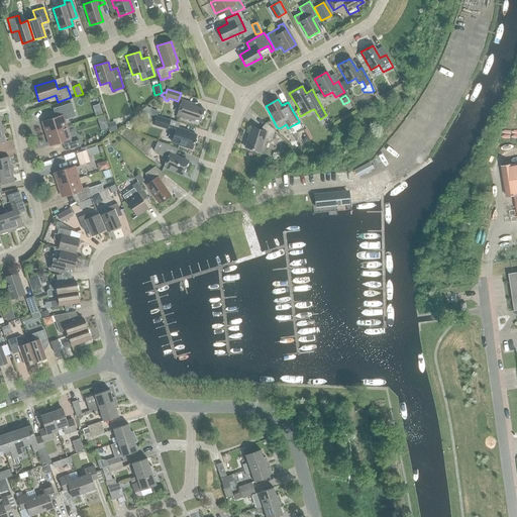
[(181,100),(176,115),(193,121),(194,119),(200,121),(203,109),(190,105),(190,103),(181,100)]
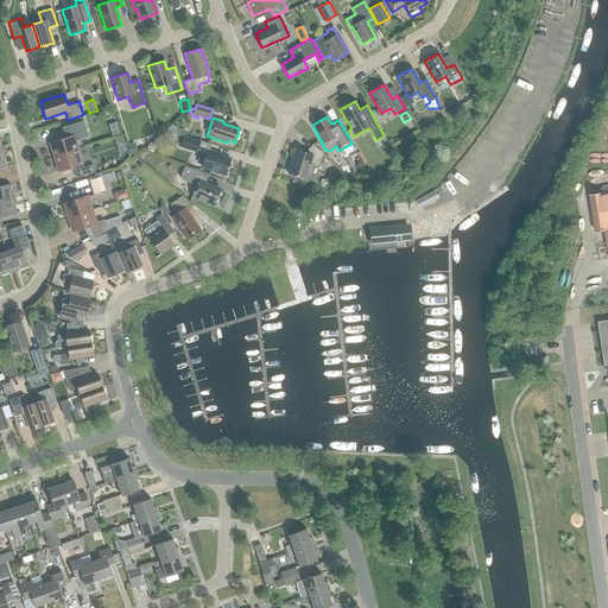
[(65,138),(49,143),(54,157),(77,150),(75,141),(88,137),(83,121),(63,127),(67,138),(65,138)]
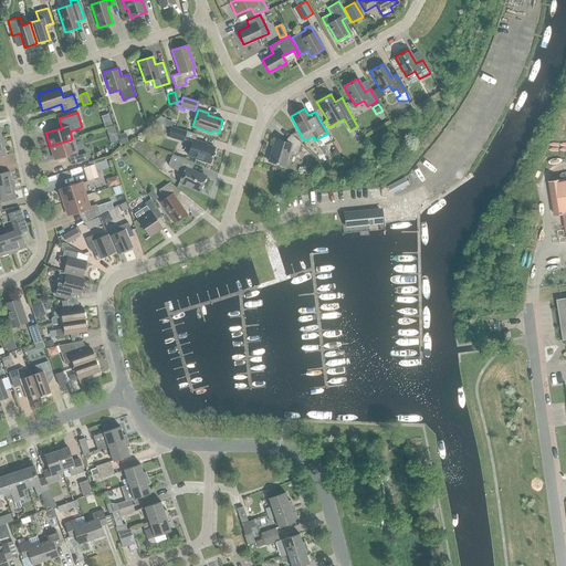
[(108,115),(101,116),(104,127),(112,125),(108,115)]
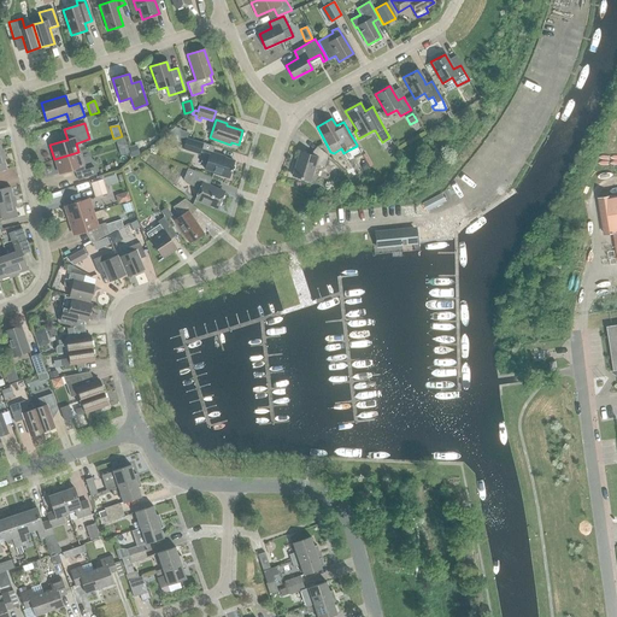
[(186,139),(183,150),(199,154),(200,151),(203,144),(186,139)]
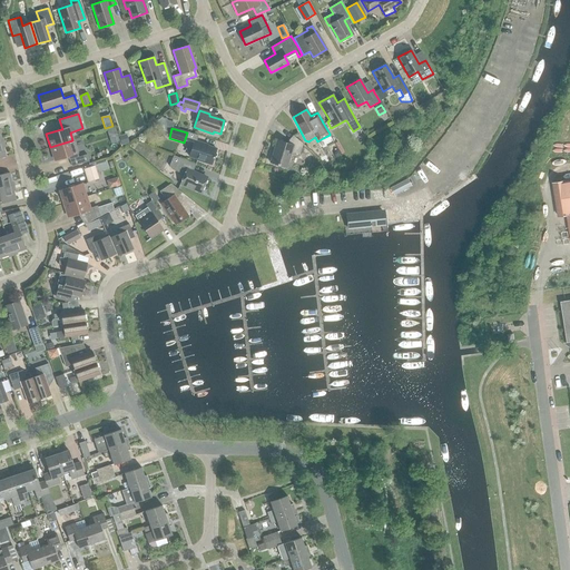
[(210,165),(216,148),(202,144),(203,144),(195,141),(197,135),(187,133),(185,139),(188,139),(185,150),(190,151),(188,156),(197,159),(196,160),(210,165)]
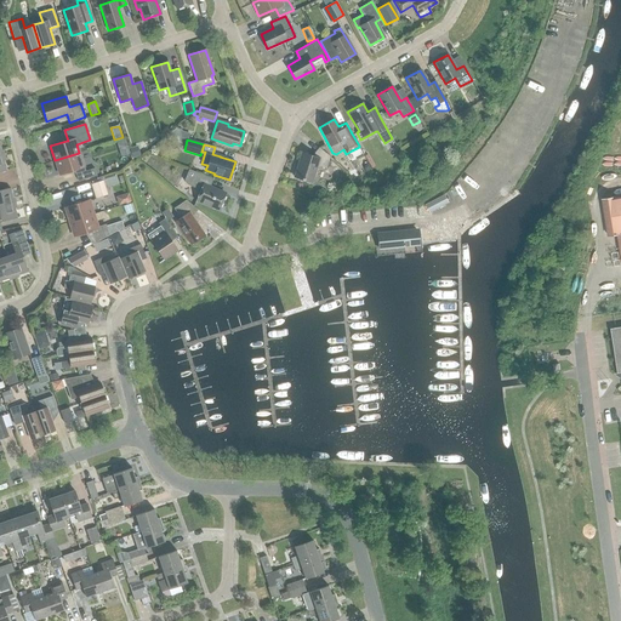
[(137,147),(130,149),(132,158),(140,157),(137,147)]
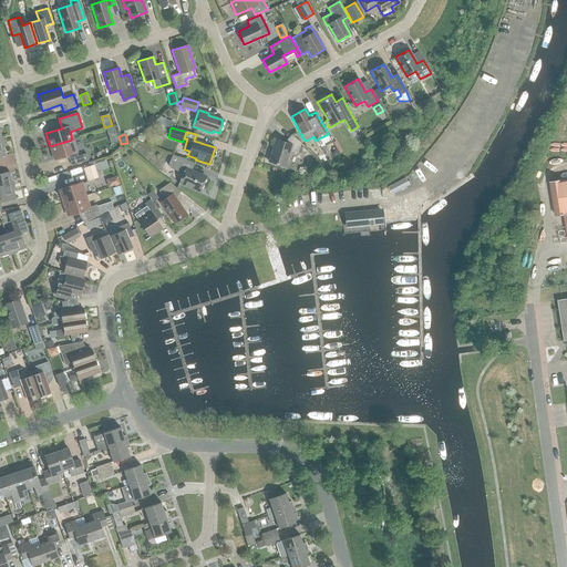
[(287,140),(286,143),(276,140),(268,162),(284,166),(289,151),(298,154),(301,143),(291,135),(287,140)]
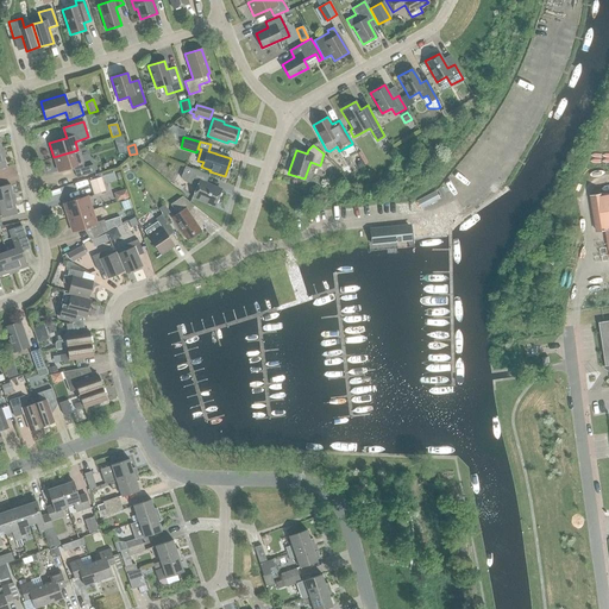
[(77,150),(54,157),(58,171),(70,168),(75,165),(76,170),(75,171),(76,179),(95,173),(93,165),(83,168),(82,163),(77,150)]
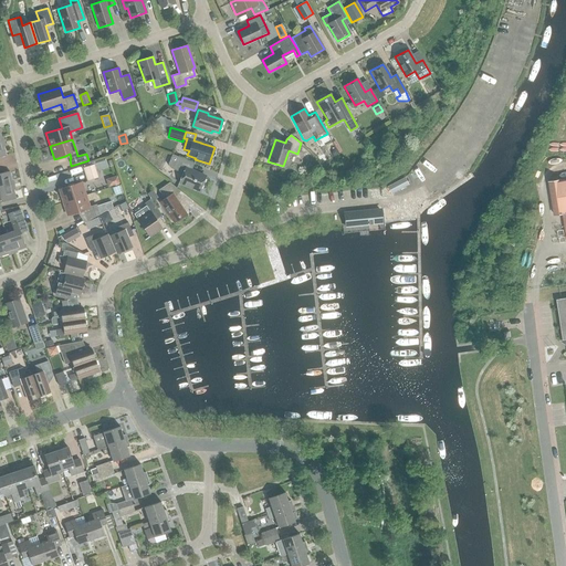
[(199,190),(205,177),(191,170),(194,164),(173,155),(170,160),(176,163),(174,169),(182,174),(179,181),(199,190)]
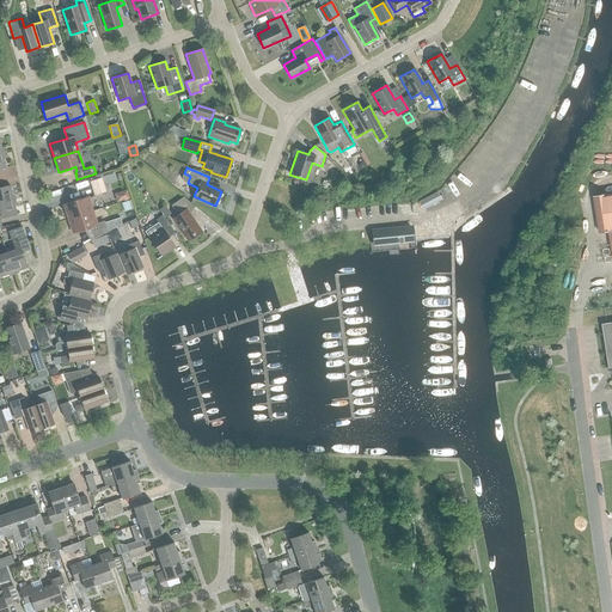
[(90,182),(93,196),(110,191),(108,184),(116,182),(114,175),(90,182)]
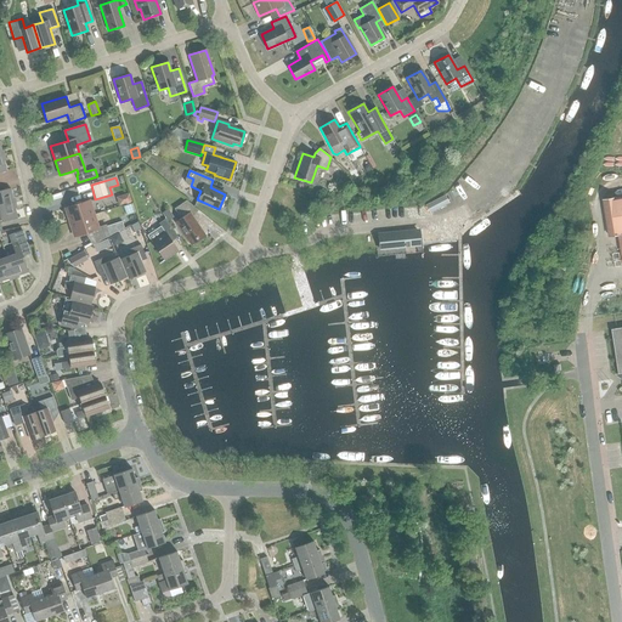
[(0,205),(13,203),(10,188),(0,190),(0,205)]
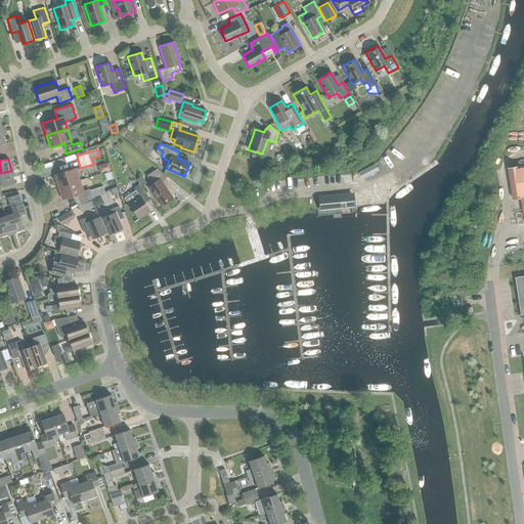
[(100,174),(106,171),(111,170),(108,164),(104,165),(98,167),(100,174)]
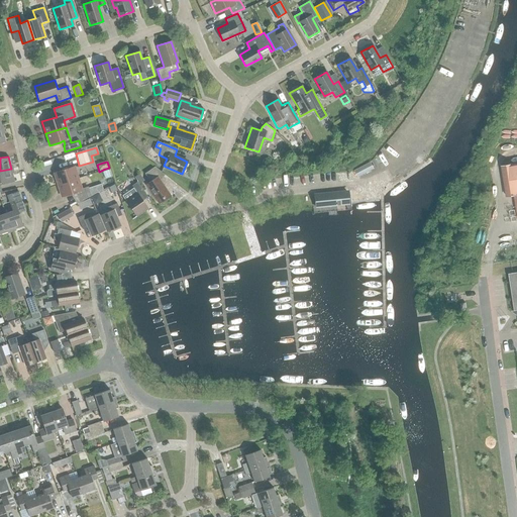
[(373,169),(370,163),(354,171),(357,177),(373,169)]
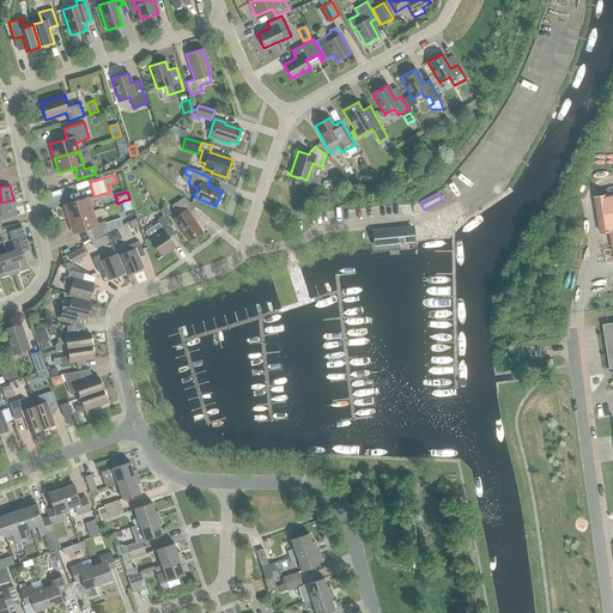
[(612,195),(608,196),(607,195),(595,196),(601,234),(612,231),(612,250),(612,252),(612,250),(612,195)]
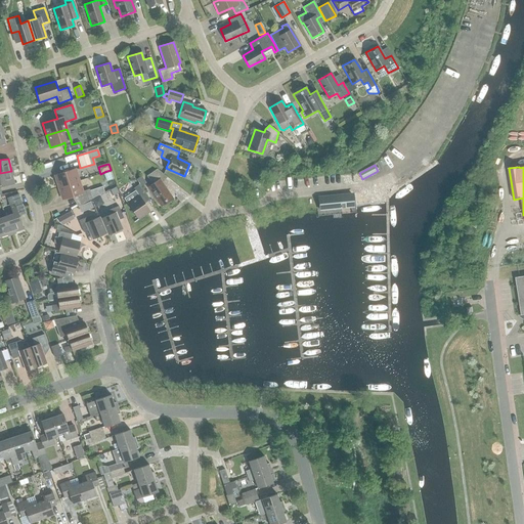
[(54,175),(58,187),(79,181),(75,169),(54,175)]
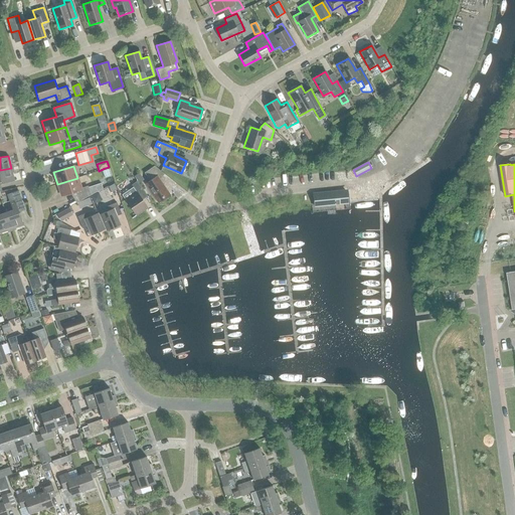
[(149,181),(145,184),(157,201),(169,193),(158,178),(164,174),(154,166),(144,173),(149,181)]
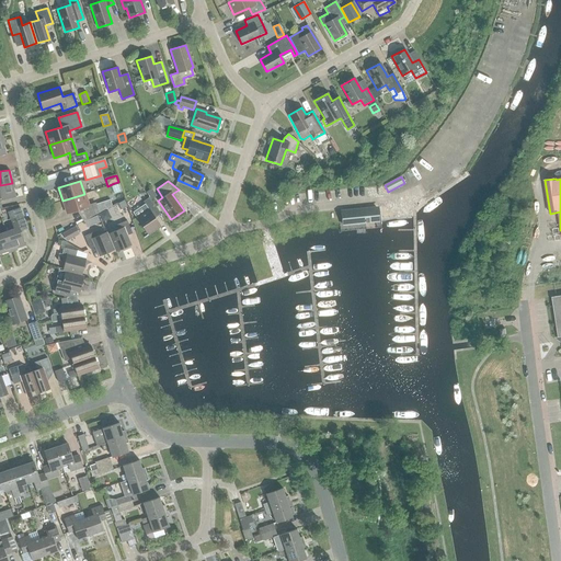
[(0,199),(14,196),(12,183),(0,185),(0,199)]
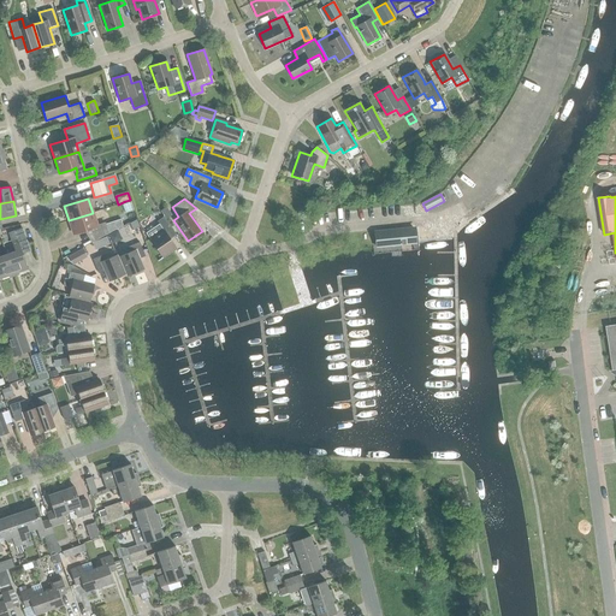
[(93,213),(69,220),(73,235),(88,230),(93,242),(123,225),(120,219),(105,224),(104,224),(98,226),(93,213)]
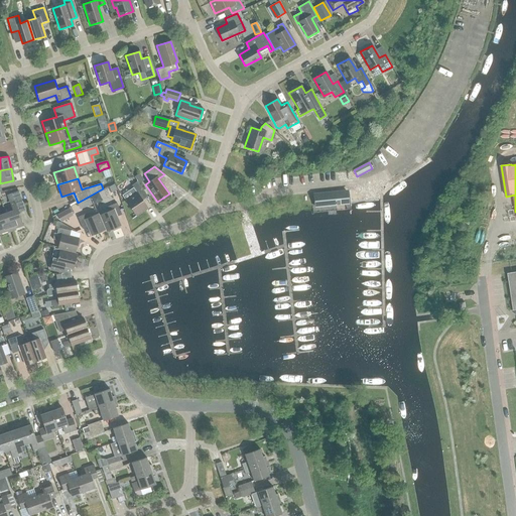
[(137,181),(132,185),(133,187),(135,190),(141,186),(137,181)]
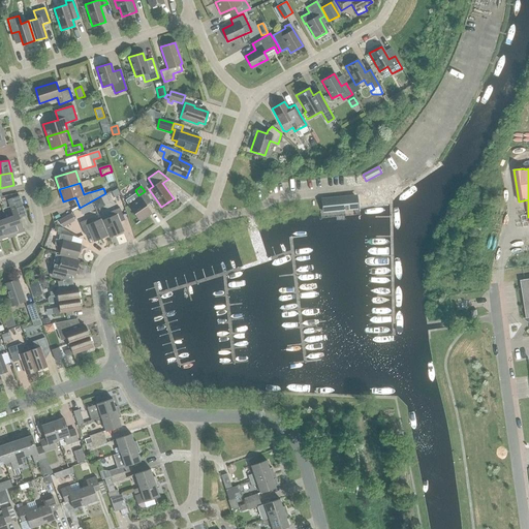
[(114,197),(120,195),(117,189),(111,192),(114,197)]
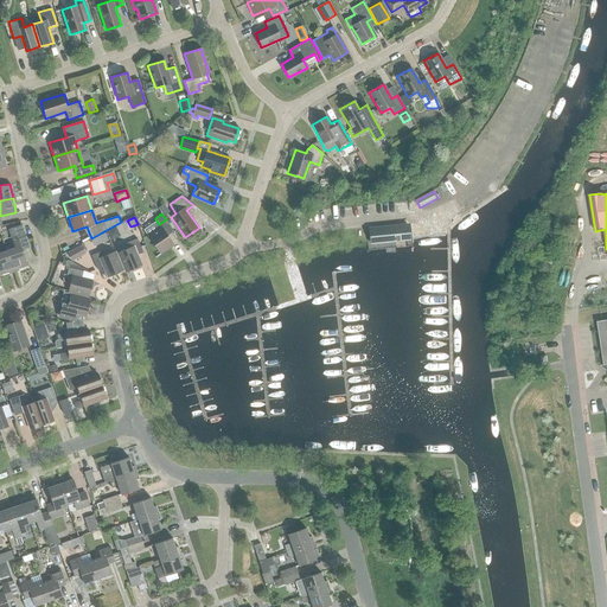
[(157,221),(144,230),(160,254),(174,244),(167,235),(161,227),(160,227),(159,224),(157,221)]
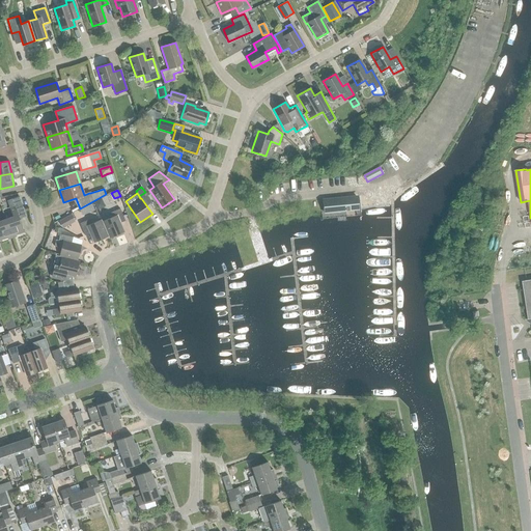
[(12,217),(5,219),(11,236),(24,232),(18,217),(25,215),(19,197),(7,201),(12,217)]
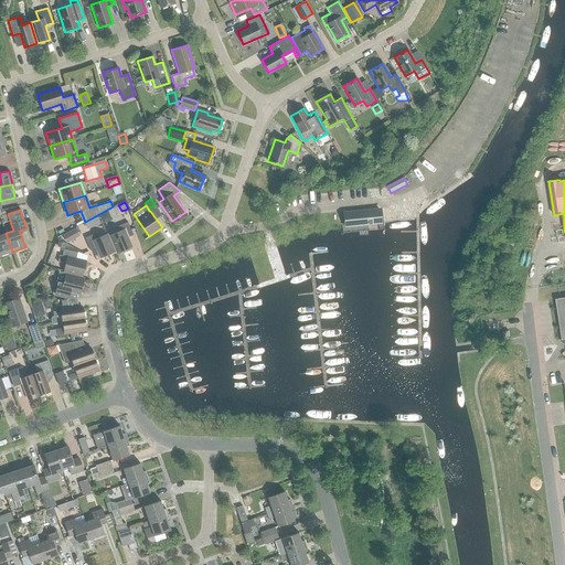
[(379,210),(343,213),(345,226),(381,223),(379,210)]
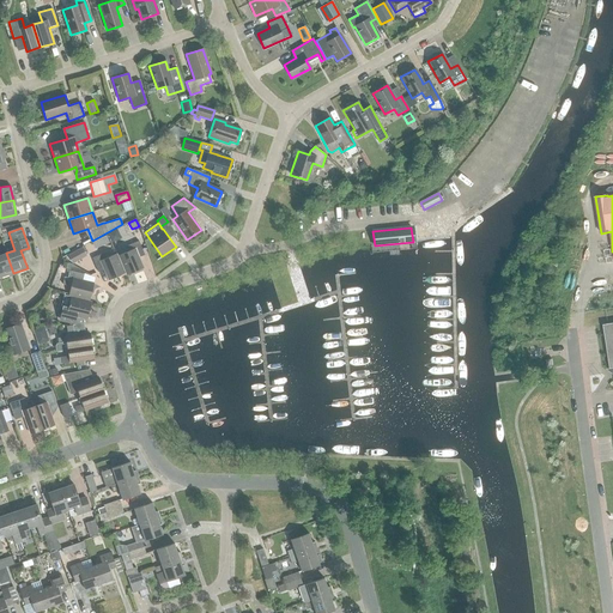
[(120,229),(110,232),(114,243),(123,240),(120,229)]
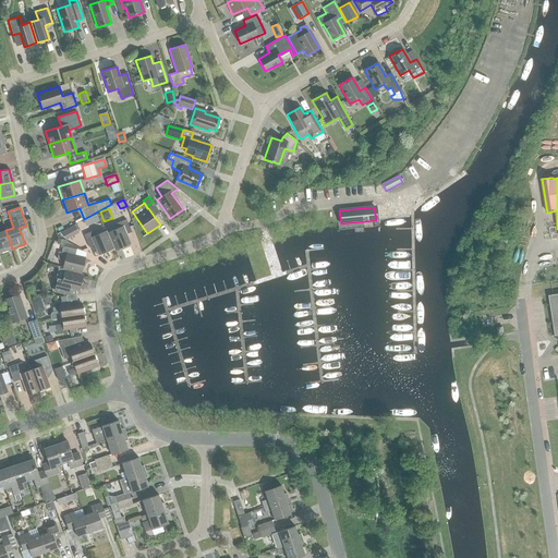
[(96,214),(84,220),(86,227),(99,220),(96,214)]
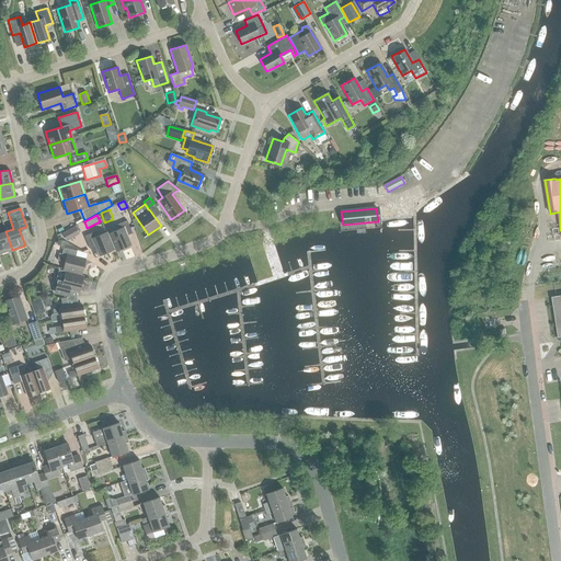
[(117,230),(106,235),(110,242),(113,241),(115,249),(116,251),(129,245),(126,236),(132,233),(126,220),(115,225),(117,230)]
